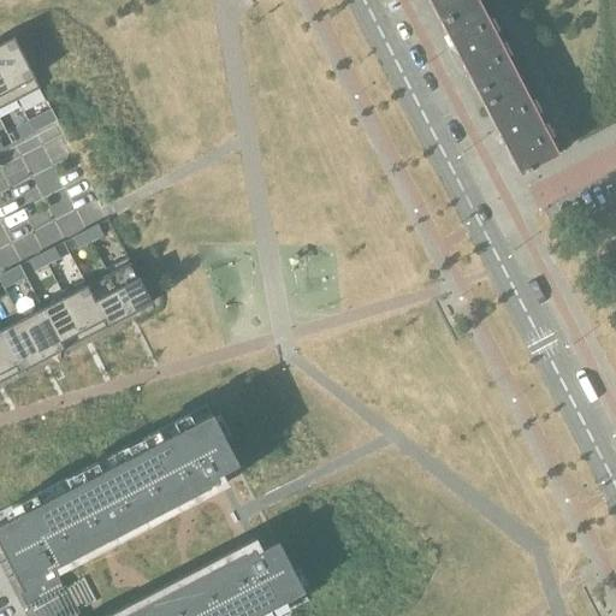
[(481,10),(477,0),(427,0),(437,18),(456,7),(462,21),(481,10)]
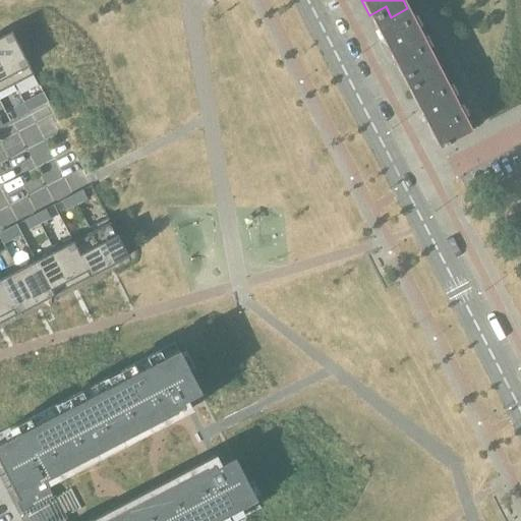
[(369,15),(404,80),(419,73),(424,83),(442,75),(407,8),(391,17),(386,6),(369,15)]
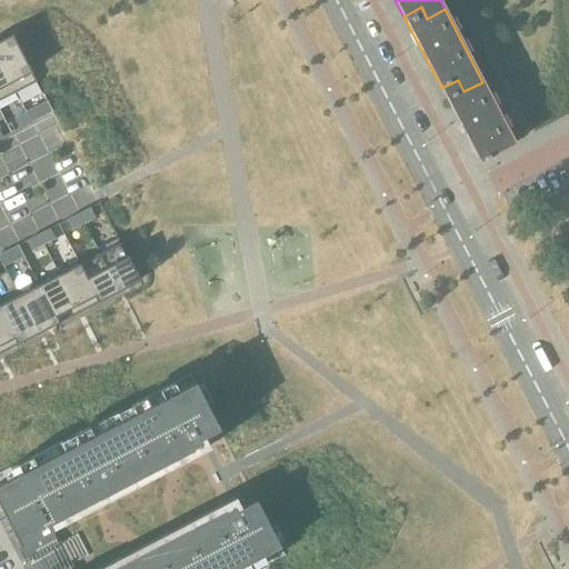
[(0,39),(0,65),(15,92),(36,81),(11,35),(0,39)]
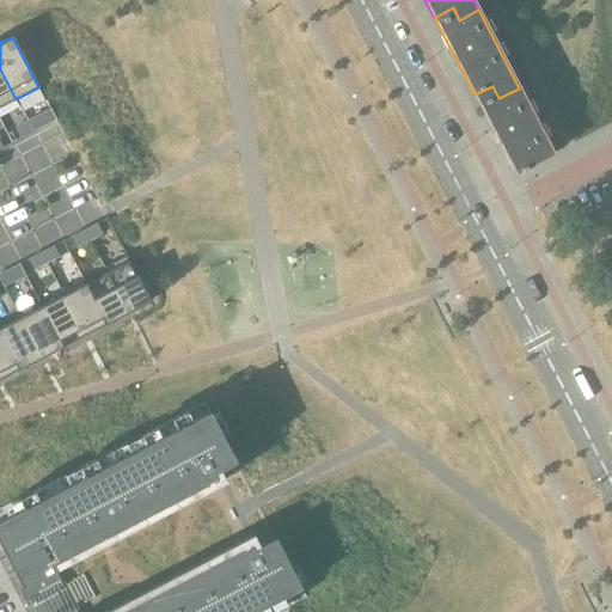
[(0,69),(0,106),(16,99),(0,69)]
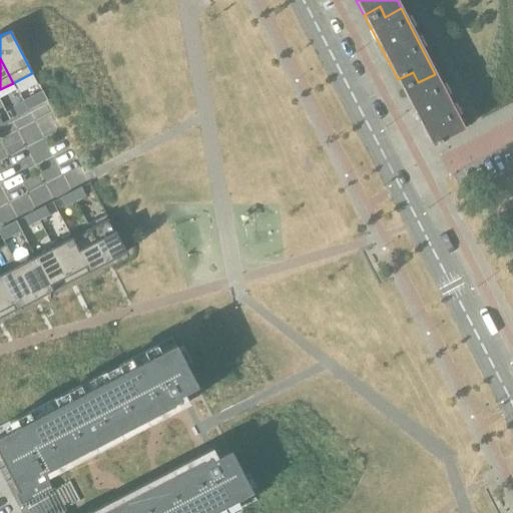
[(441,140),(464,128),(448,98),(435,74),(418,82),(413,72),(398,79),(432,145),(436,143),(441,141),(441,140)]
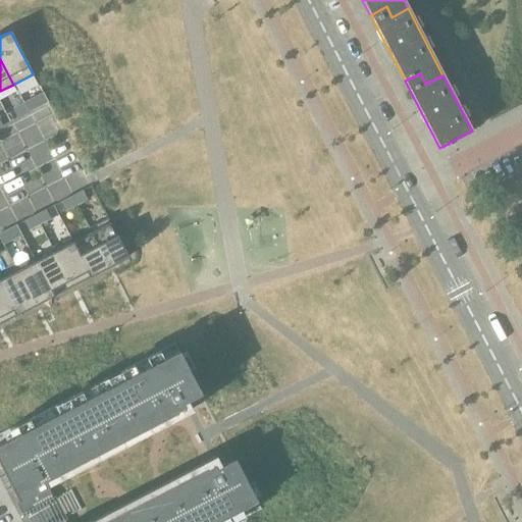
[(22,103),(28,112),(39,107),(34,98),(22,103)]
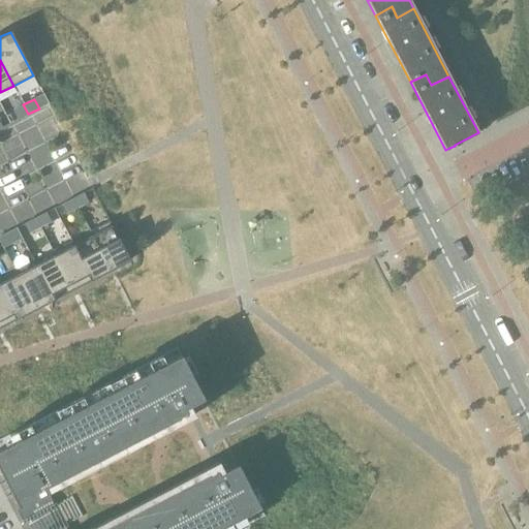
[(12,111),(17,120),(28,114),(23,104),(12,111)]
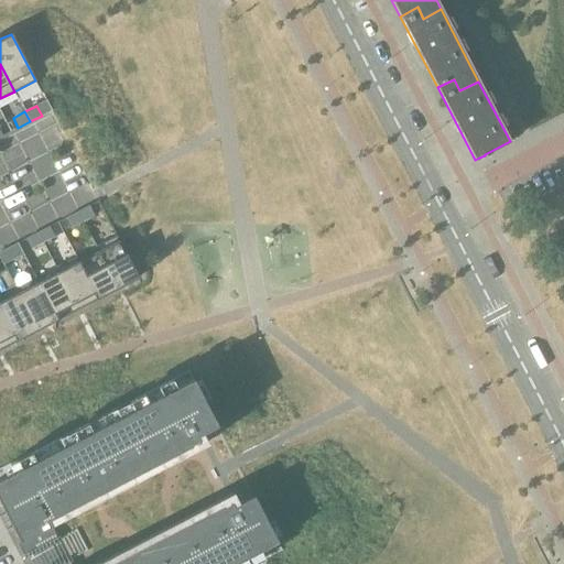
[(77,212),(82,221),(94,216),(88,206),(77,212)]
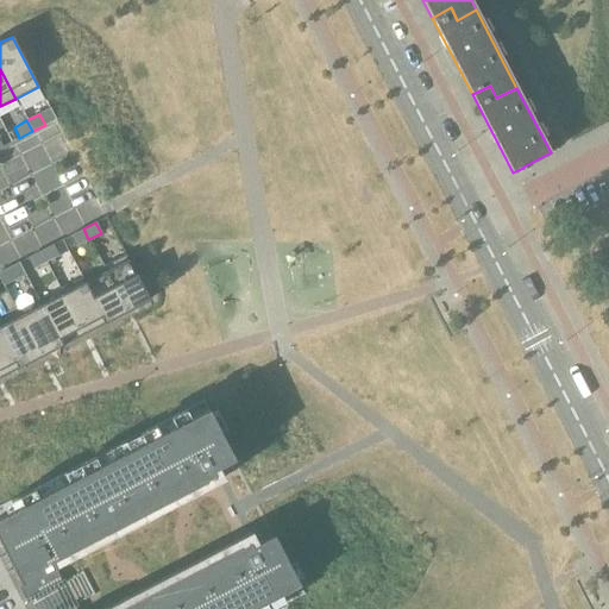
[(76,246),(88,239),(83,228),(70,236),(76,246)]
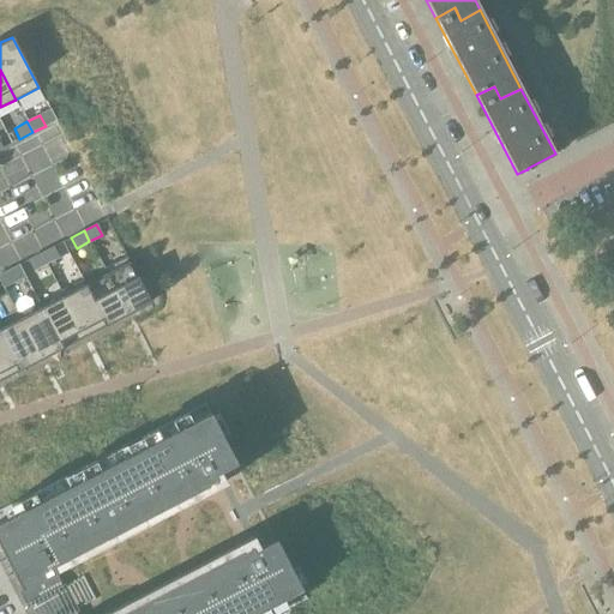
[(53,247),(40,253),(46,264),(59,257),(53,247)]
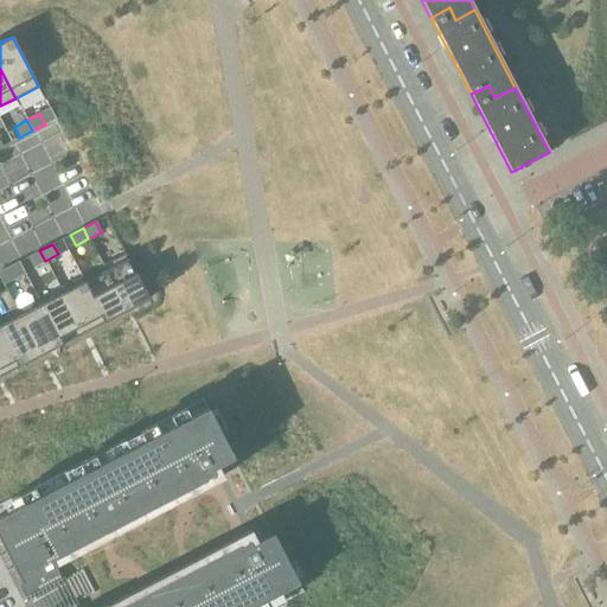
[(27,257),(32,267),(45,261),(39,250),(27,257)]
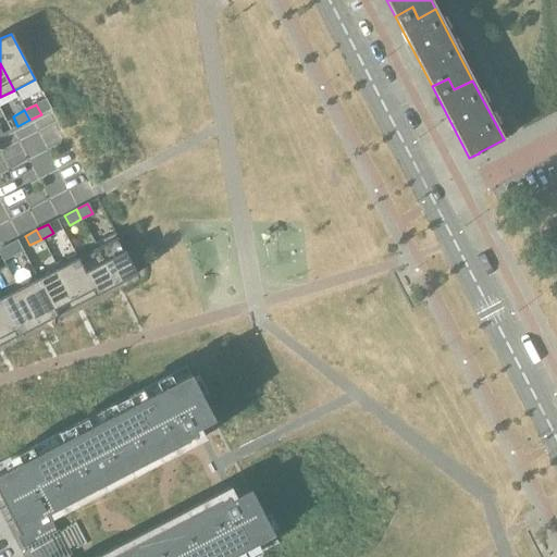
[(93,244),(95,249),(96,248),(115,285),(136,274),(114,233),(93,244)]
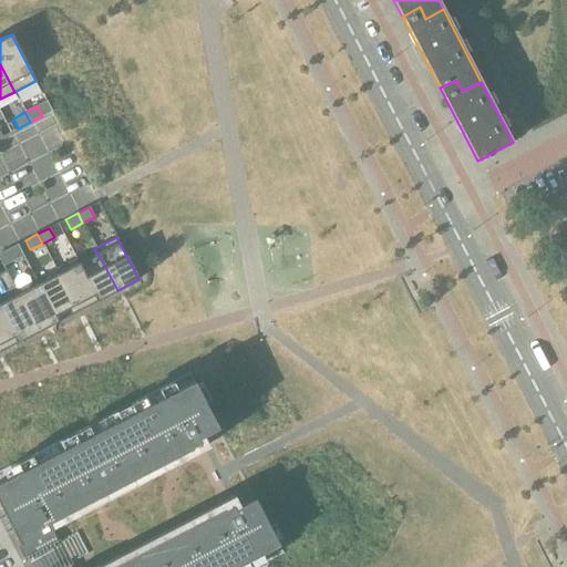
[(17,244),(7,249),(0,253),(0,260),(2,265),(12,259),(22,254),(17,244)]
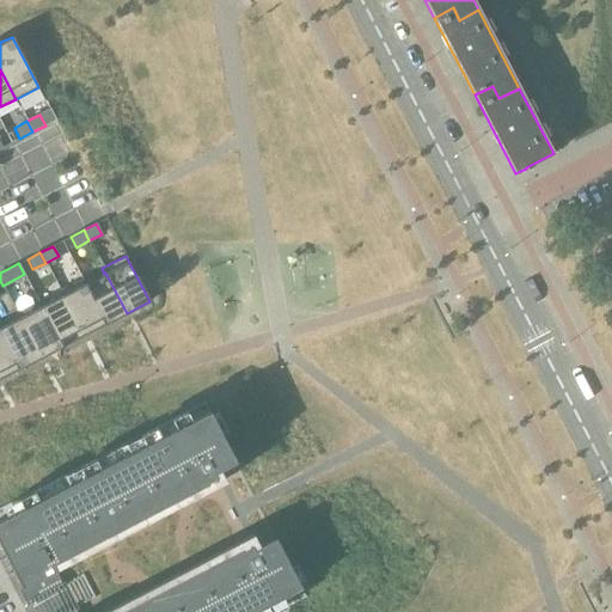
[(105,324),(127,313),(105,273),(104,274),(85,283),(84,283),(105,324)]
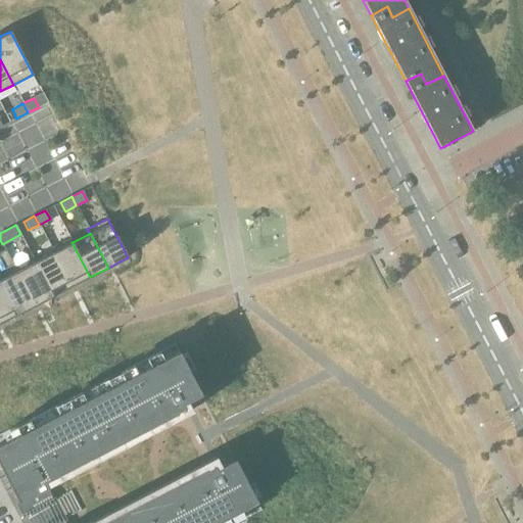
[(50,248),(52,252),(53,252),(72,287),(90,277),(72,242),(73,242),(70,237),(50,248)]
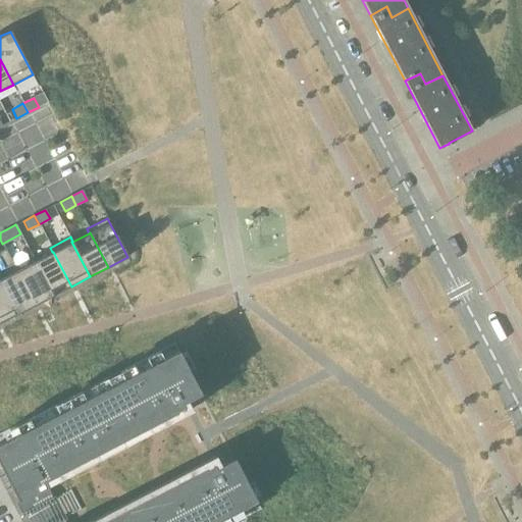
[(52,296),(71,286),(53,252),(52,252),(35,261),(52,296)]
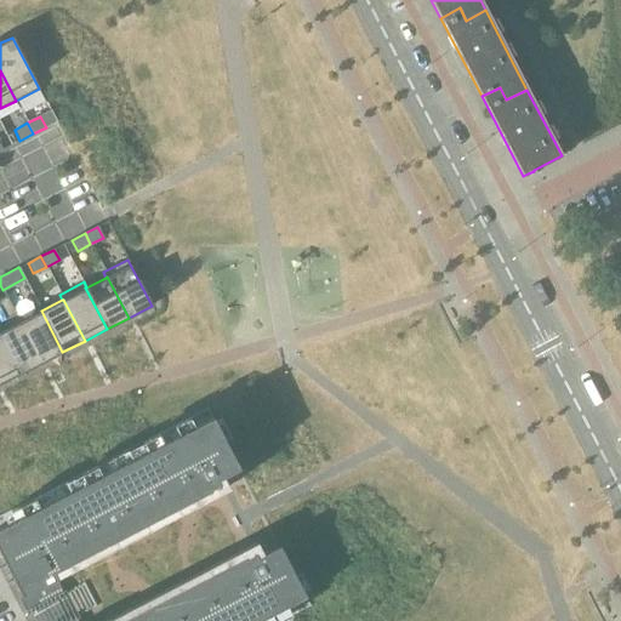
[(41,311),(20,322),(40,364),(62,352),(41,311)]
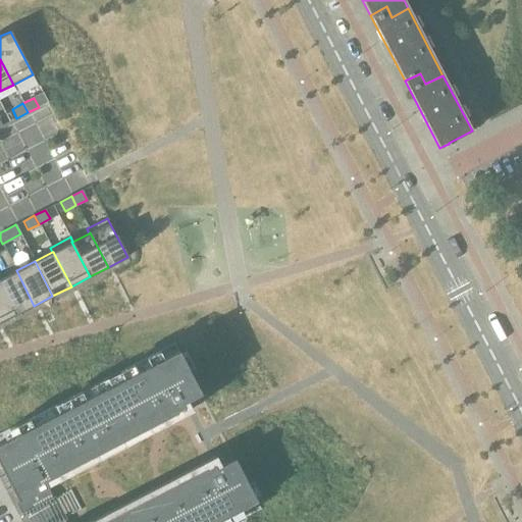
[(16,270),(0,278),(0,284),(15,315),(34,306),(16,270)]
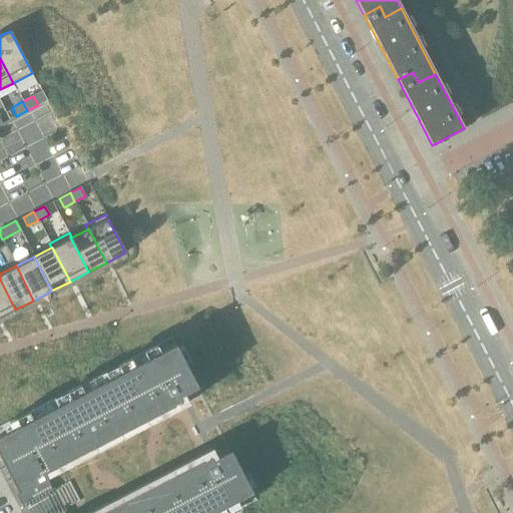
[(0,280),(0,317),(15,310),(0,280)]
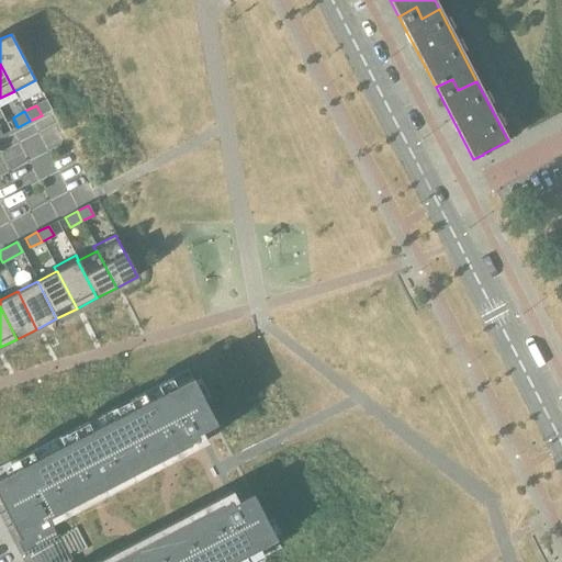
[(188,368),(0,465),(0,503),(20,540),(26,554),(30,561),(254,561),(281,548),(280,548),(277,540),(253,494),(251,494),(238,469),(232,458),(214,424),(215,424),(192,378),(188,368)]
